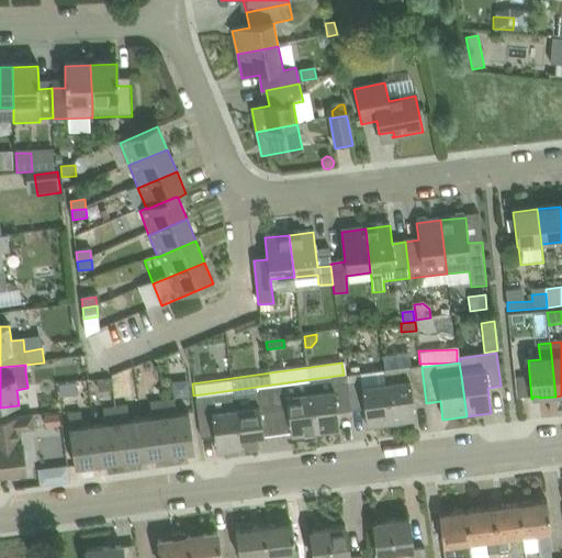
[(413,404),(426,403),(422,367),(407,368),(407,367),(383,370),(383,371),(384,371),(385,384),(391,426),(415,423),(413,404)]
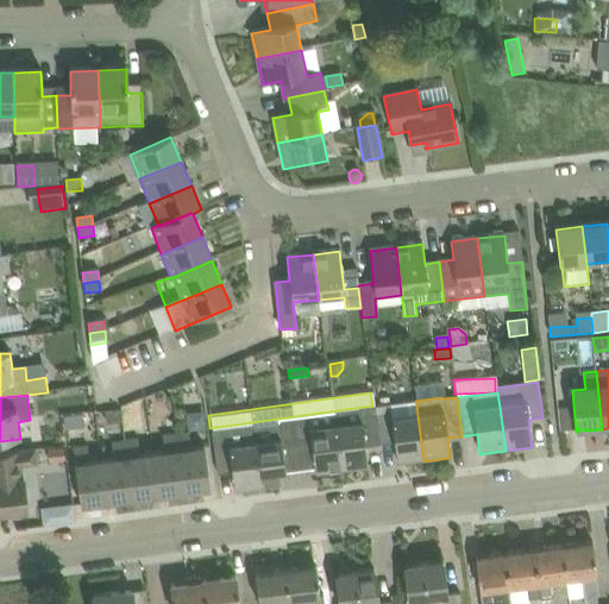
[(138,411),(135,402),(121,408),(125,417),(138,411)]
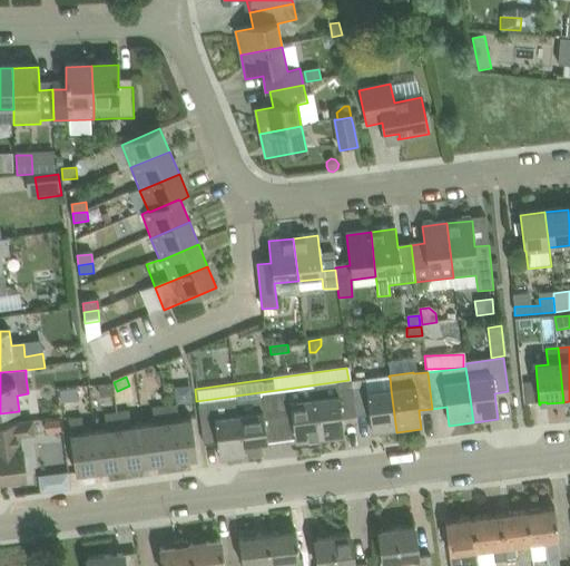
[(372,436),(396,432),(391,390),(390,377),(389,377),(379,379),(380,390),(366,392),(365,380),(364,380),(356,381),(351,382),(355,418),(370,417),(372,436)]
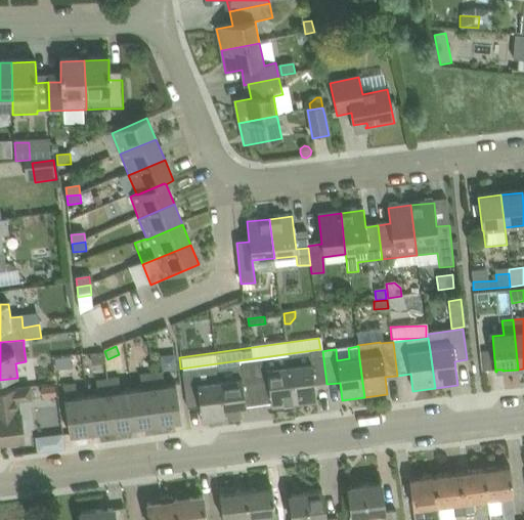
[(316,403),(314,386),(326,384),(322,351),(288,356),(294,406),(316,403)]
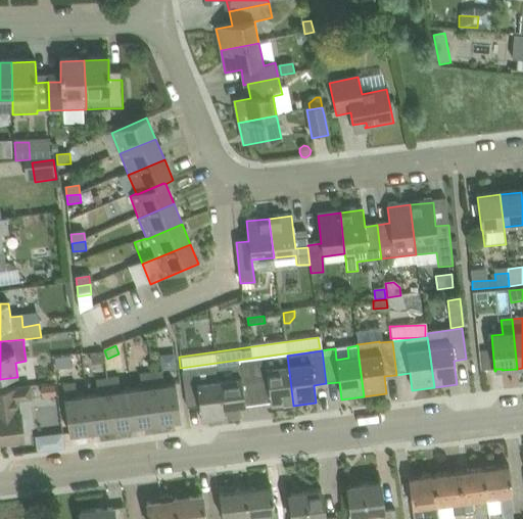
[(90,355),(91,367),(104,365),(103,354),(90,355)]
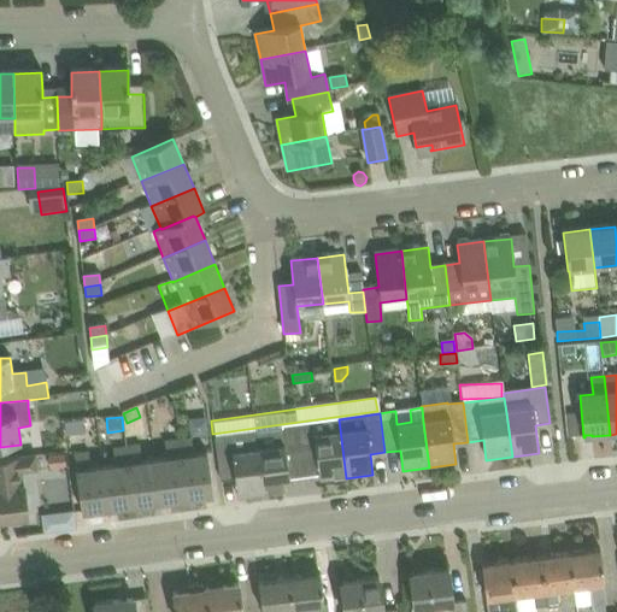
[(206,436),(205,418),(186,419),(187,437),(206,436)]
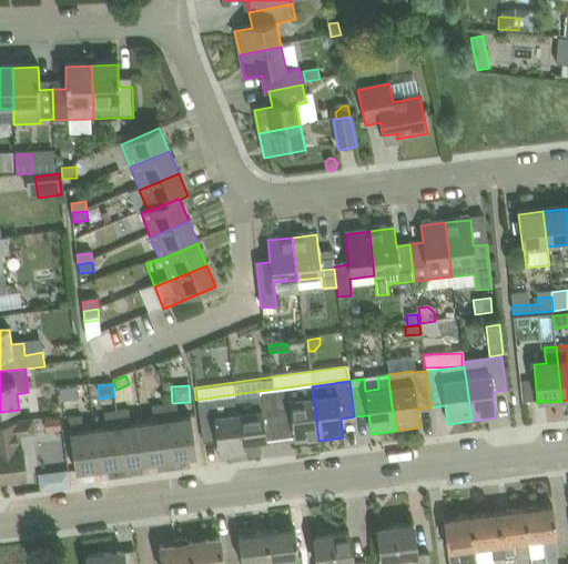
[(279,425),(292,423),(294,443),(318,441),(312,386),(273,391),(279,425)]
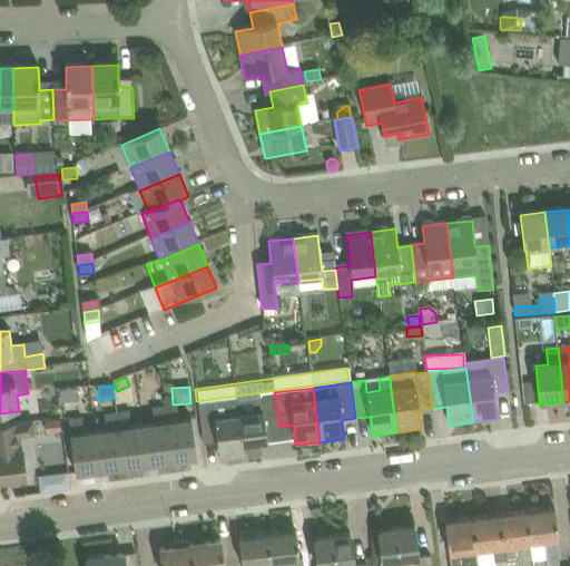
[(79,400),(78,390),(59,392),(60,407),(69,406),(72,400),(79,400)]
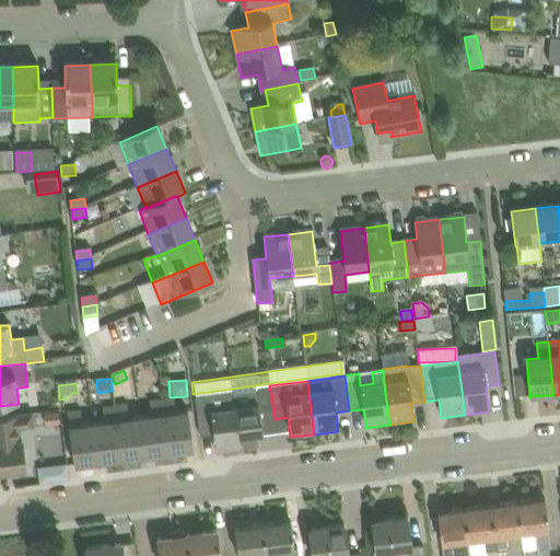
[(264,448),(260,420),(275,419),(269,385),(255,387),(256,391),(233,394),(240,450),(264,448)]
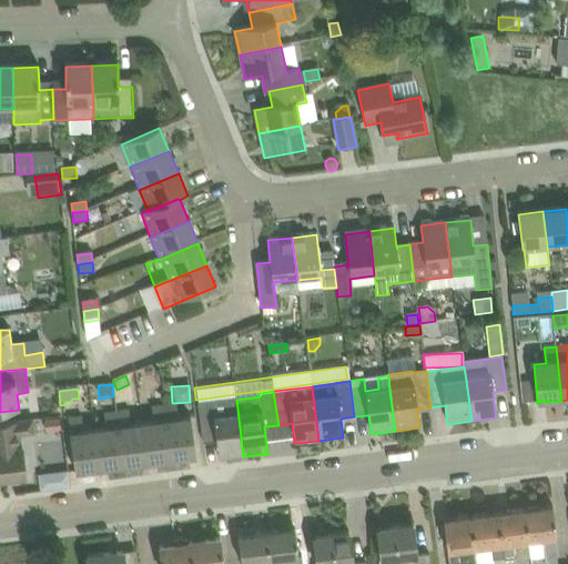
[(219,460),(243,456),(236,400),(198,404),(203,444),(216,442),(219,460)]
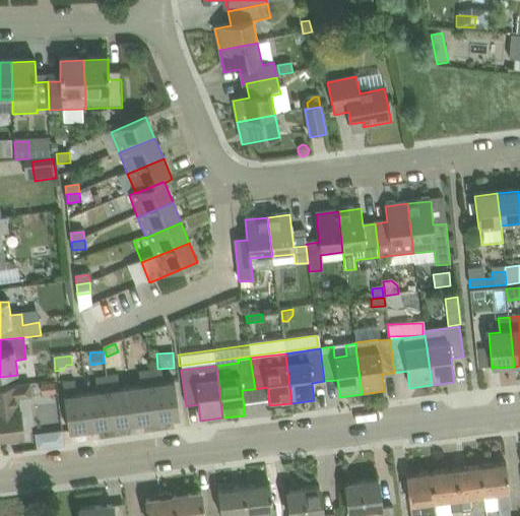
[(150,373),(156,422),(172,420),(178,418),(179,418),(174,382),(164,383),(161,370),(150,373)]
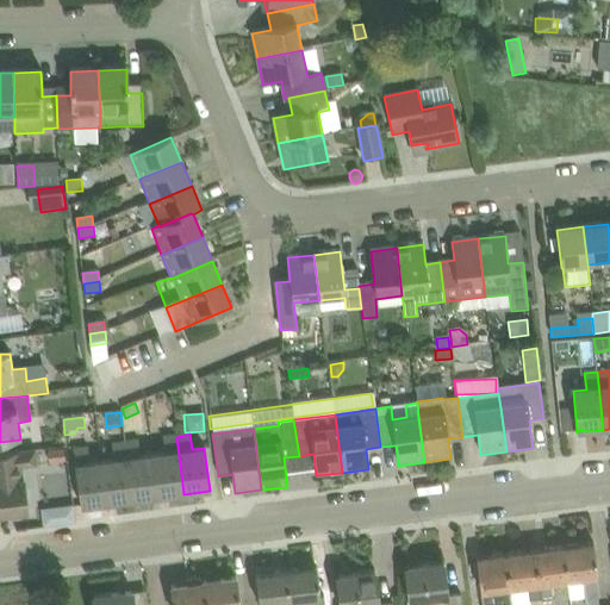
[(159,498),(184,494),(176,437),(163,440),(165,455),(153,456),(159,498)]
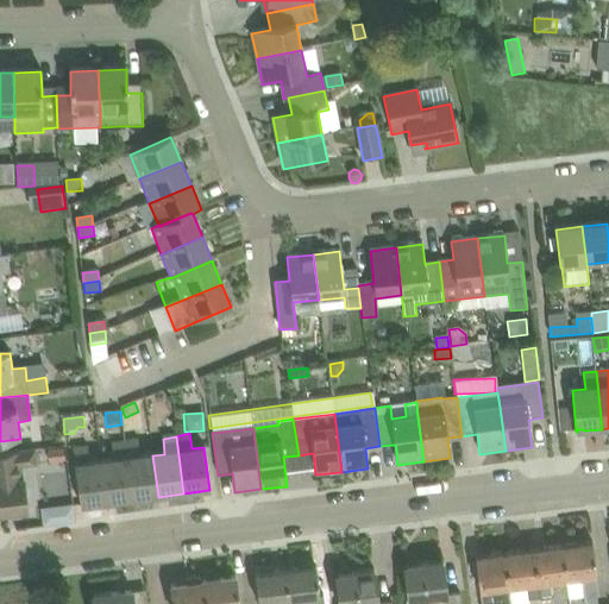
[(158,497),(152,455),(139,457),(138,441),(124,442),(132,501),(158,497)]
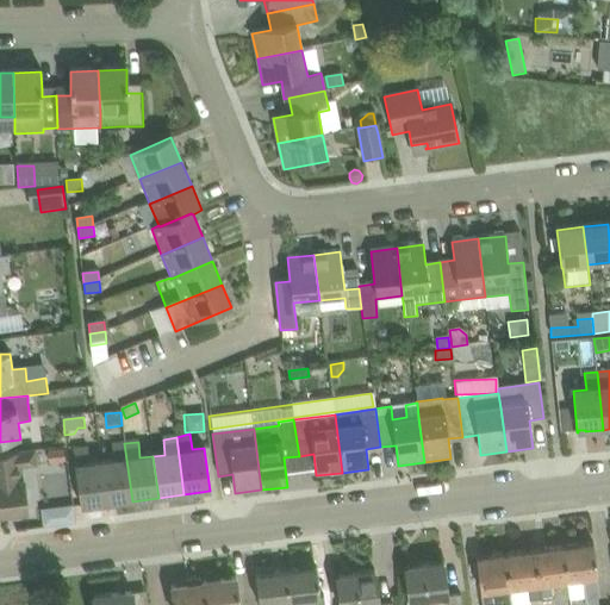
[(132,501),(124,443),(112,444),(116,460),(100,462),(106,503),(114,501),(114,504),(132,501)]
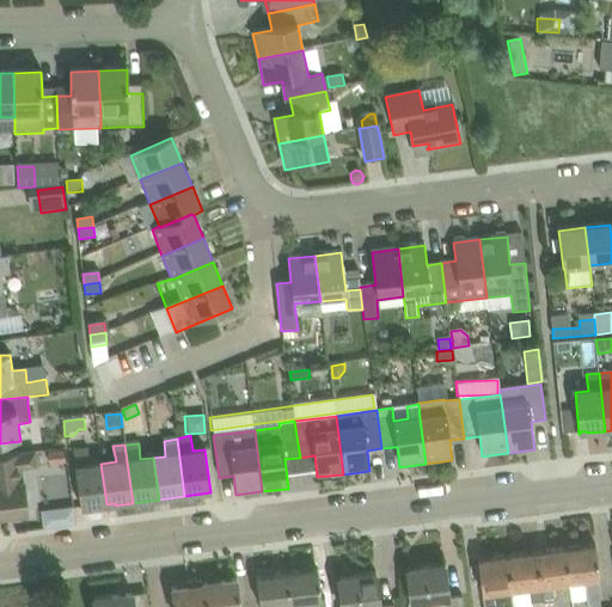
[(75,466),(78,486),(81,510),(101,508),(99,506),(106,504),(101,464),(91,465),(89,449),(73,452),(75,466)]
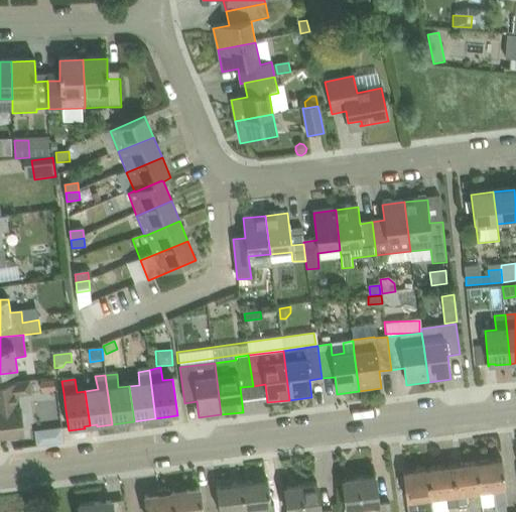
[(54,380),(40,382),(41,393),(55,391),(54,380)]
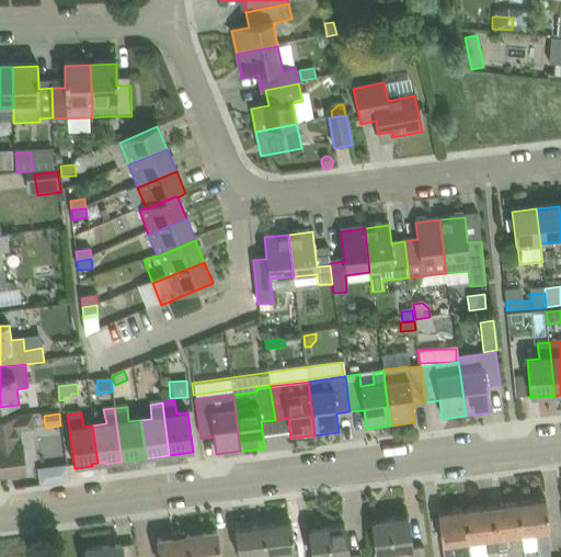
[(0,476),(25,474),(22,452),(20,431),(34,430),(33,420),(33,416),(33,415),(18,417),(18,418),(0,419),(0,476)]
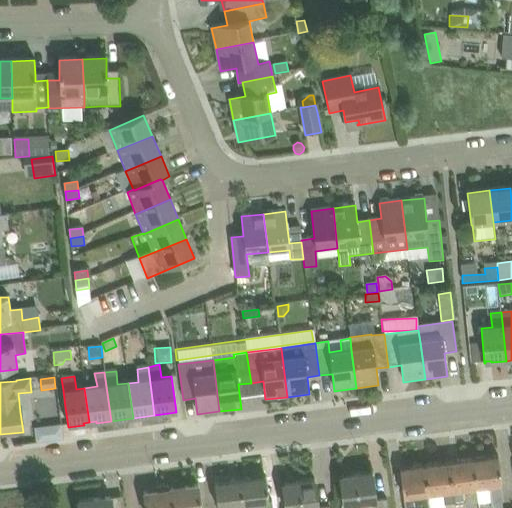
[(34,426),(34,440),(60,439),(60,425),(34,426)]
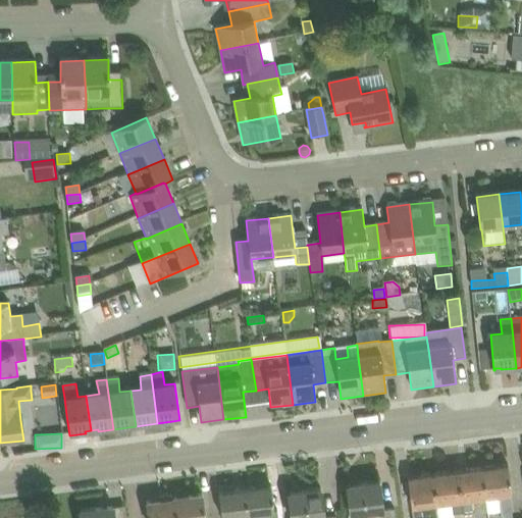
[(508,466),(482,469),(486,499),(488,514),(501,513),(502,517),(512,517),(511,512),(513,511),(508,466)]
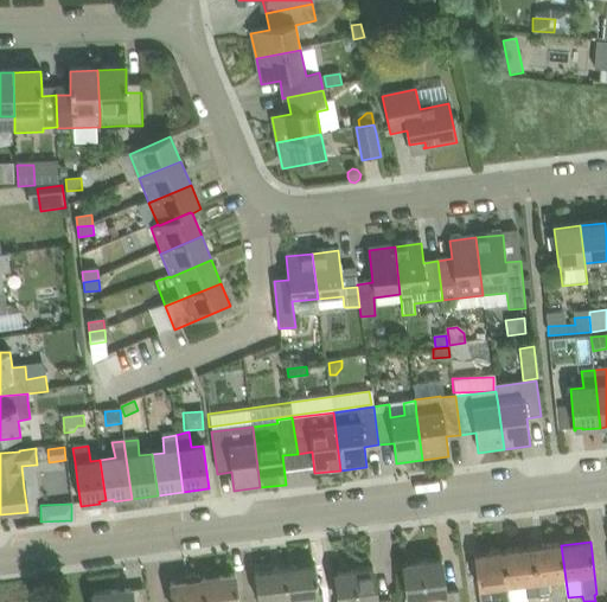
[(566,580),(561,545),(532,550),(536,584),(538,597),(538,601),(550,601),(549,596),(551,596),(550,582),(566,580)]
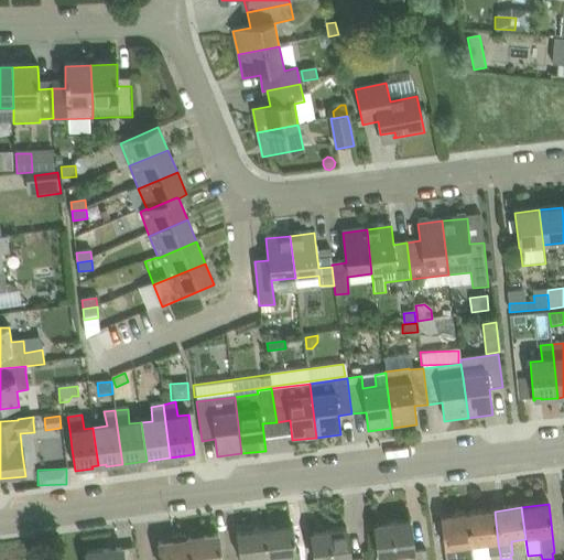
[(495,512),(468,514),(473,547),(487,545),(489,557),(489,559),(500,559),(500,556),(498,544),(495,512)]
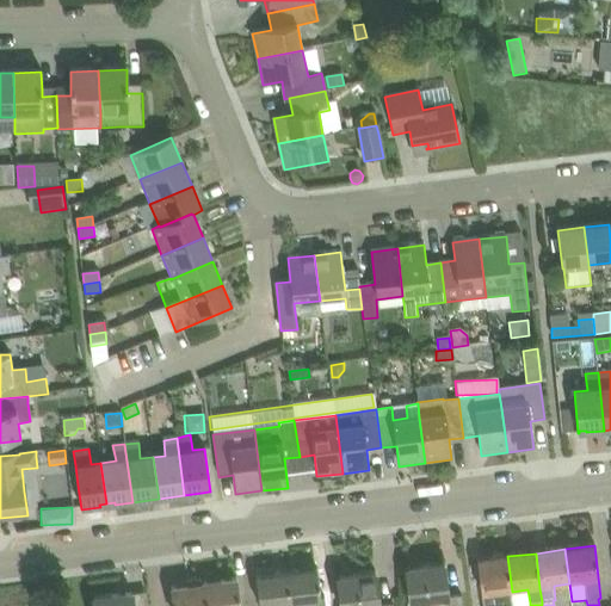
[(477,561),(480,585),(482,605),(512,605),(511,592),(512,592),(507,556),(477,561)]
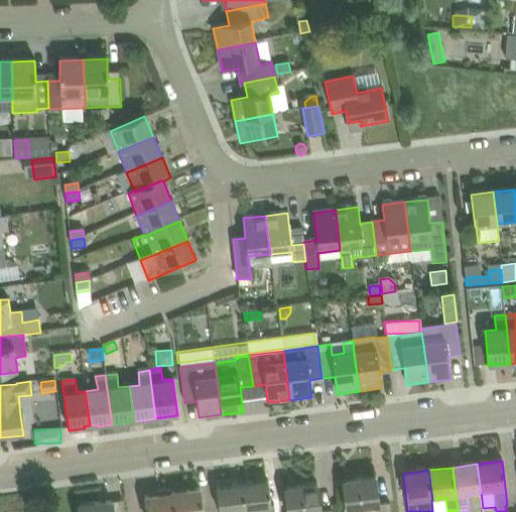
[(343,481),(346,501),(347,509),(344,510),(344,511),(390,511),(389,504),(378,505),(375,477),(343,481)]
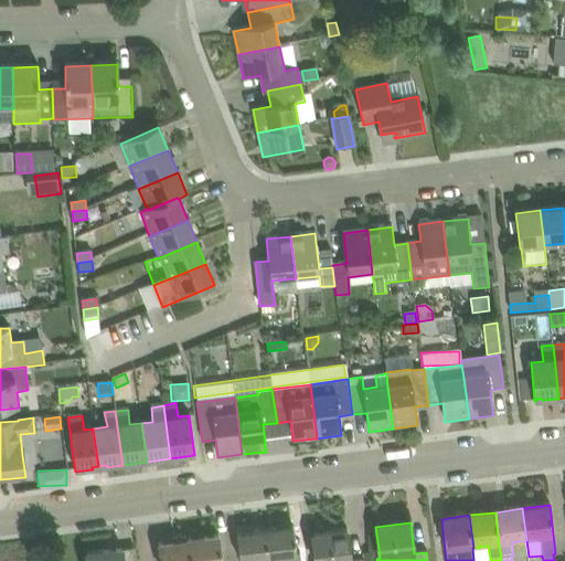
[(297,557),(296,550),(294,528),(266,531),(269,560),(281,560),(281,558),(297,557)]
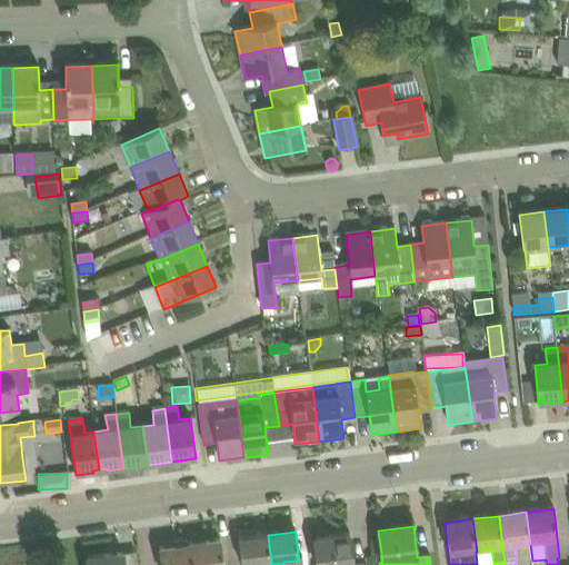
[(238,538),(241,564),(271,564),(268,535),(238,538)]
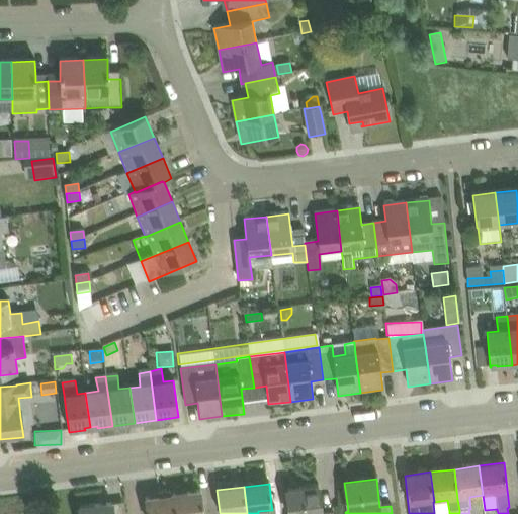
[(286,491),(289,513),(332,513),(322,513),(318,487),(286,491)]
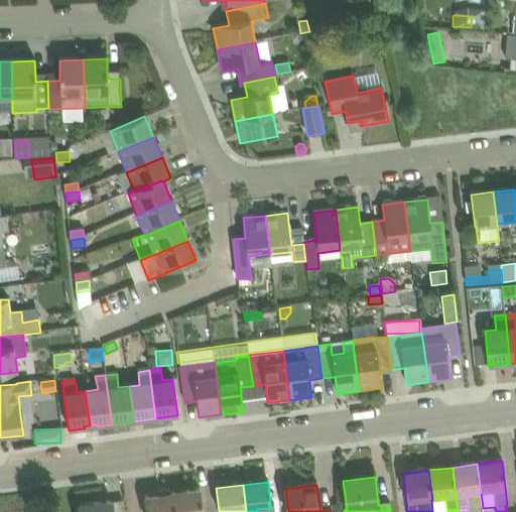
[(203,511),(203,510),(200,490),(171,494),(173,511),(203,511)]
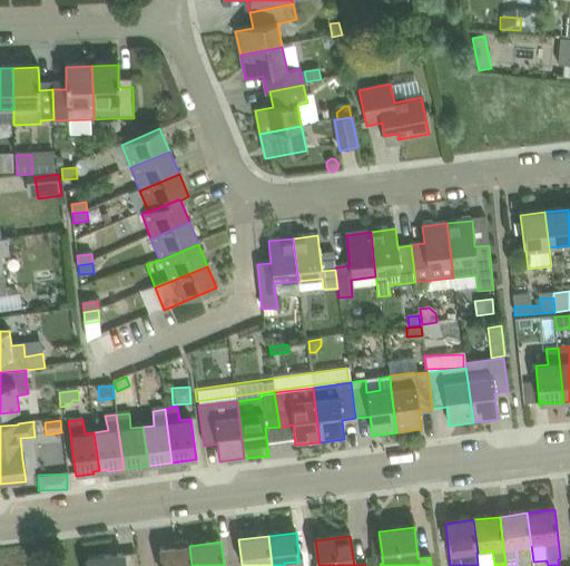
[(192,565),(189,546),(159,550),(161,565),(192,565)]
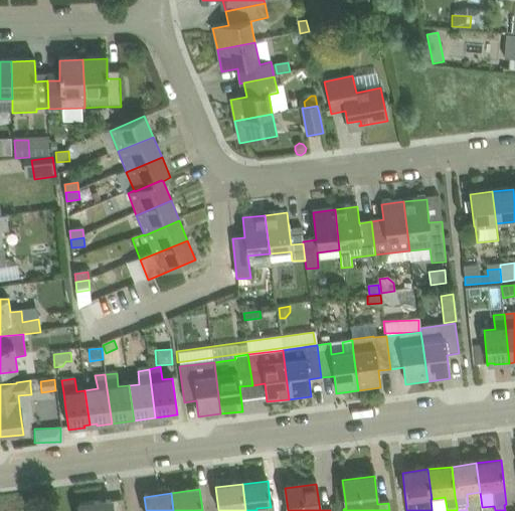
[(79,506),(79,510),(112,510),(111,502),(79,506)]
